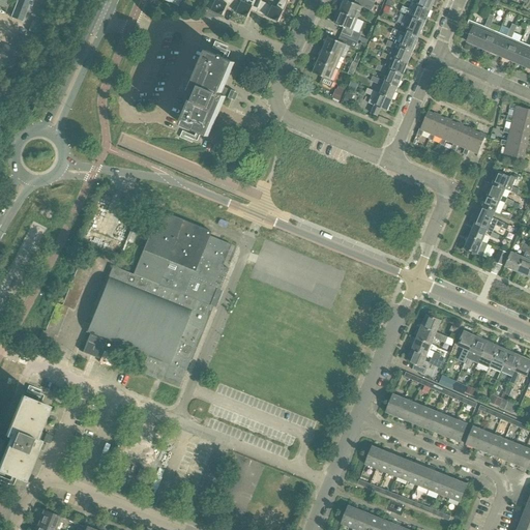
[(24,17),(29,0),(16,0),(11,12),(24,17)]
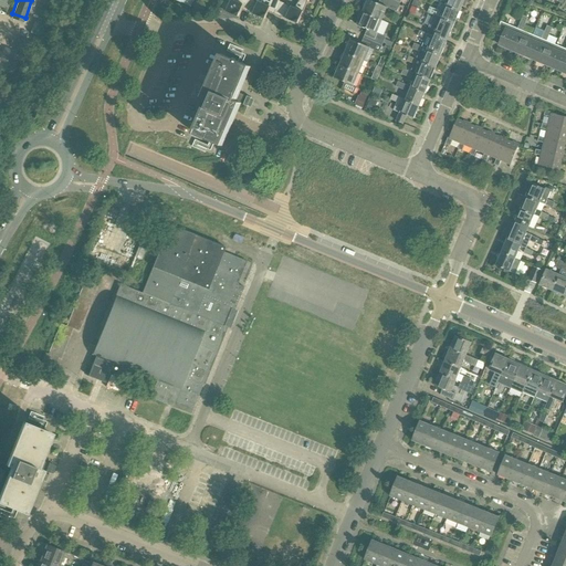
[(224,0),(221,10),(239,18),(244,6),(249,8),(250,9),(252,0),(224,0)]
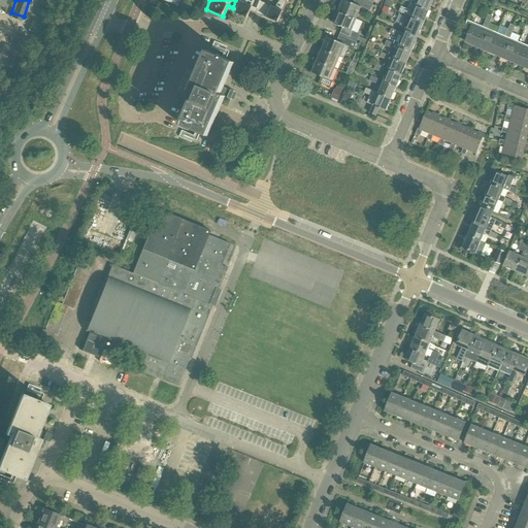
[(235,0),(233,8),(232,7),(231,11),(248,19),(253,7),(258,9),(261,2),(262,2),(261,0),(246,0),(244,3),(236,0),(235,0)]
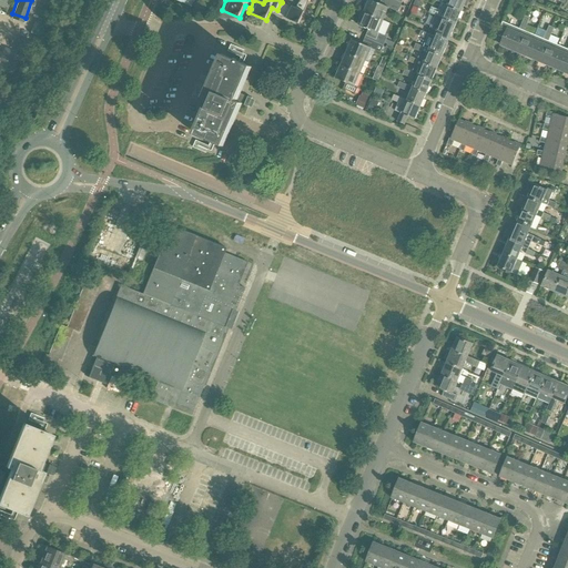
[(277,10),(275,14),(300,24),(310,0),(301,0),(296,8),(282,2),(281,2),(277,10)]
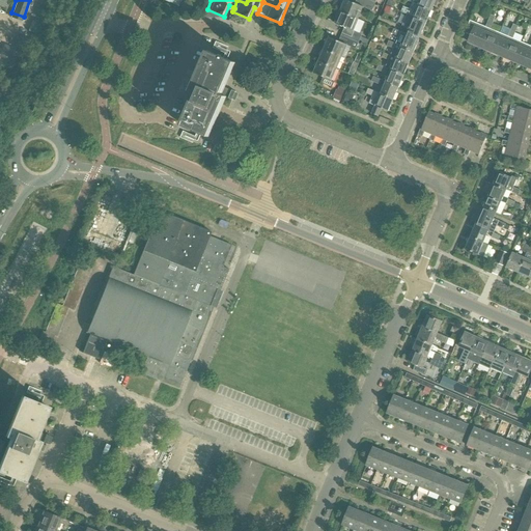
[(356,0),(356,3),(347,0),(344,0),(340,11),(359,20),(364,7),(372,10),(375,5),(363,0),(356,0)]
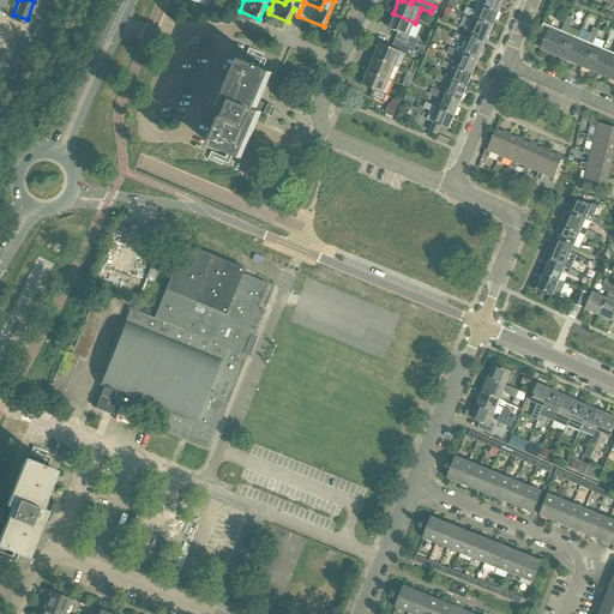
[(471,0),(477,2),(501,12),(505,0),(471,0)]
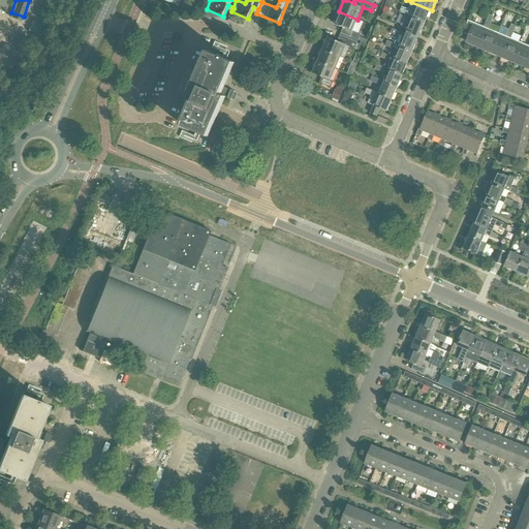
[(402,7),(400,11),(406,14),(412,18),(413,17),(427,23),(432,10),(411,2),(411,3),(408,9),(402,7)]
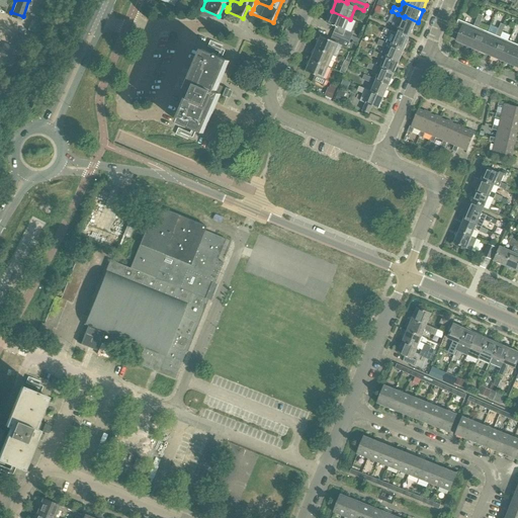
[(327,23),(337,27),(334,32),(351,39),(353,34),(345,30),(350,19),(332,11),(327,23)]
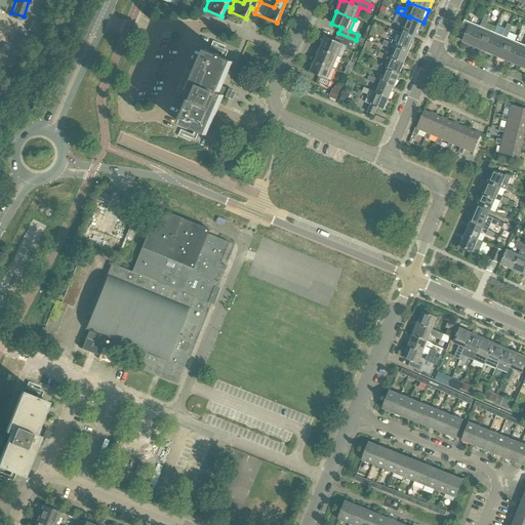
[(403,14),(398,27),(404,30),(408,31),(408,32),(410,33),(409,36),(415,39),(417,35),(423,23),(410,16),(409,17),(403,14)]
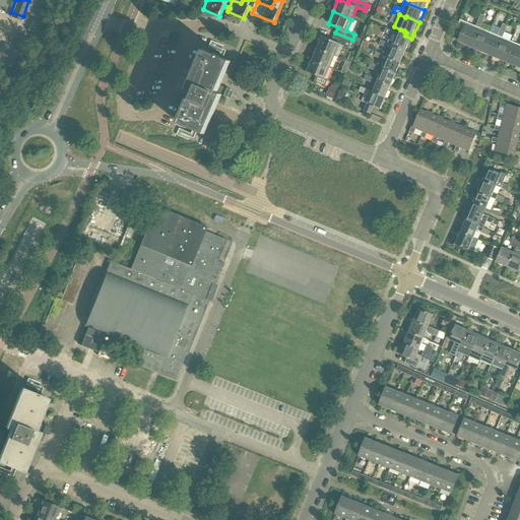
[(476,25),(461,19),(456,31),(462,35),(459,41),(470,46),(478,26),(476,25)]
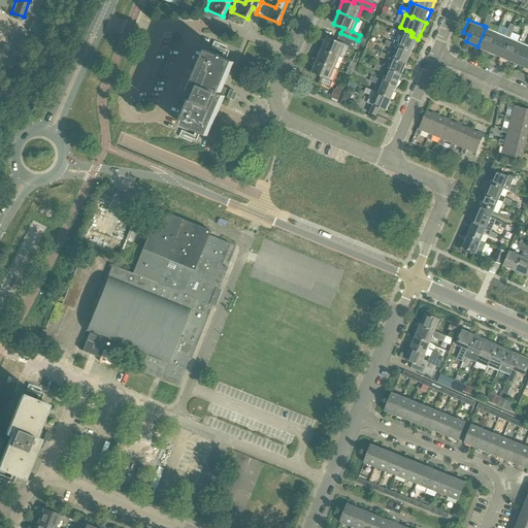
[(489,51),(497,32),(489,29),(489,28),(486,27),(477,46),(489,51)]
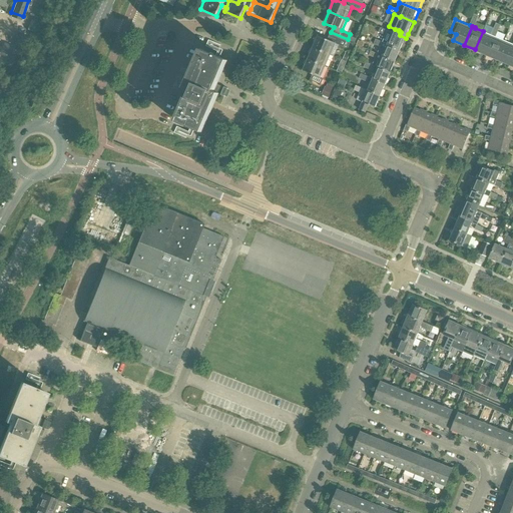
[(381,27),(379,33),(385,35),(383,42),(388,44),(400,49),(401,50),(406,38),(400,35),(401,32),(399,31),(399,30),(395,29),(393,33),(381,27)]
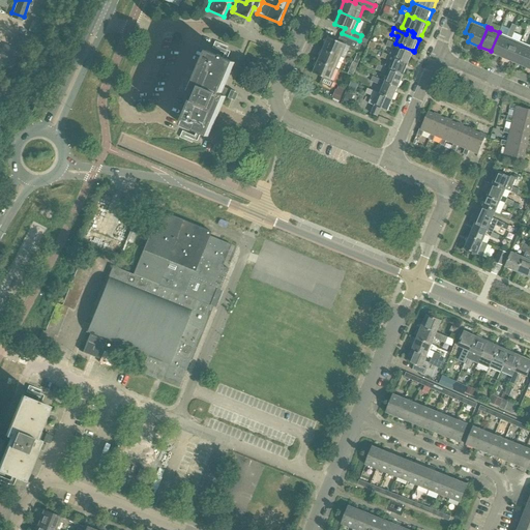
[(507,36),(499,32),(491,51),(502,56),(510,37),(507,35),(507,36)]
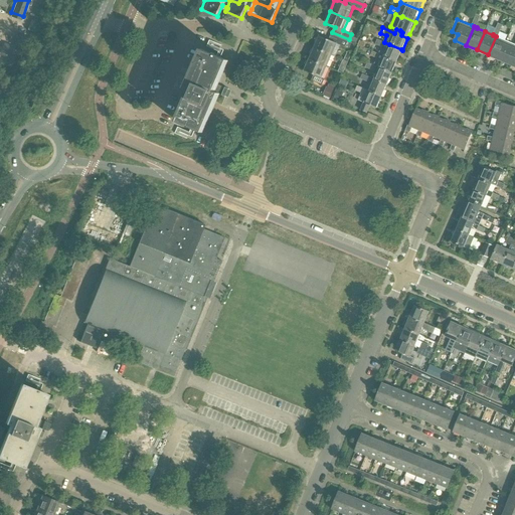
[(0,66),(13,72),(17,63),(13,61),(22,36),(16,34),(12,42),(7,40),(1,55),(0,54),(0,66)]
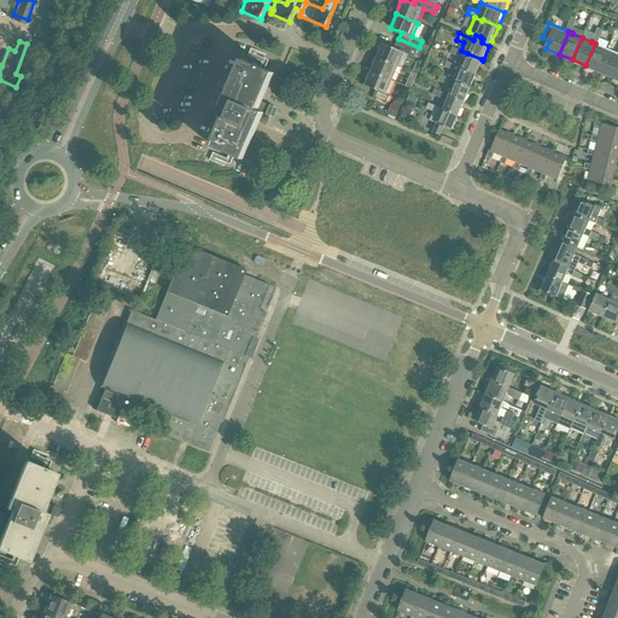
[(395,48),(384,44),(378,58),(398,66),(404,53),(415,57),(418,50),(397,41),(395,48)]
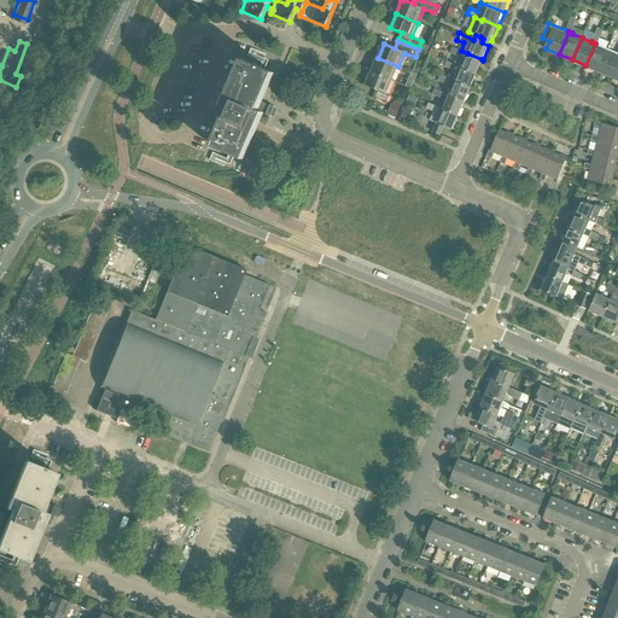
[(599,70),(607,50),(596,45),(598,44),(595,44),(586,65),(599,70)]
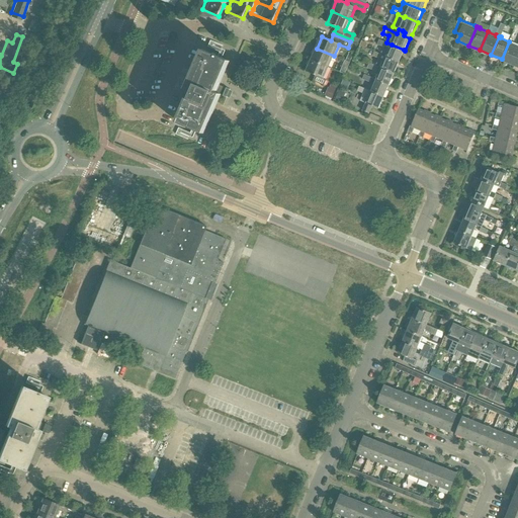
[(379,40),(377,45),(383,48),(380,54),(386,57),(400,63),(405,51),(404,50),(392,45),(386,42),(379,40)]
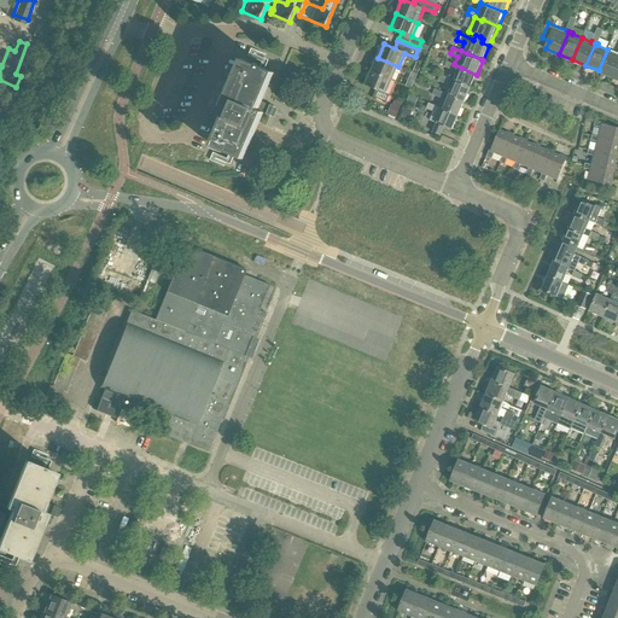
[(617,60),(617,52),(617,53),(617,54),(607,50),(599,70),(612,76),(617,60)]
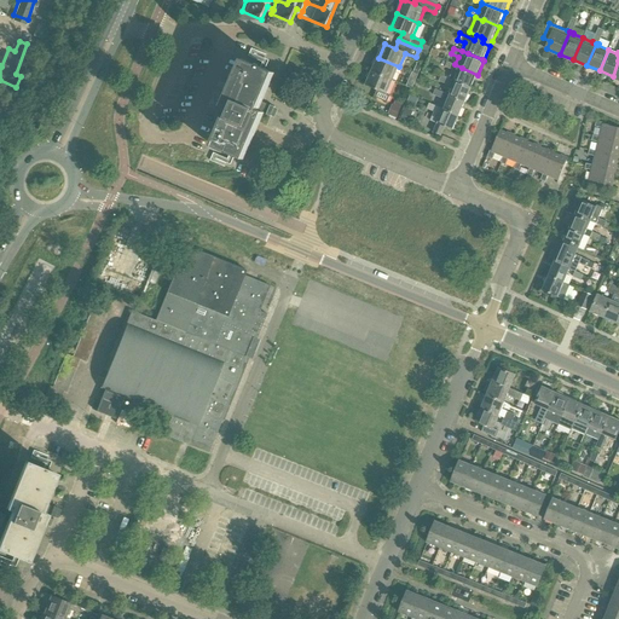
[(372,71),(393,81),(399,67),(379,58),(372,71)]
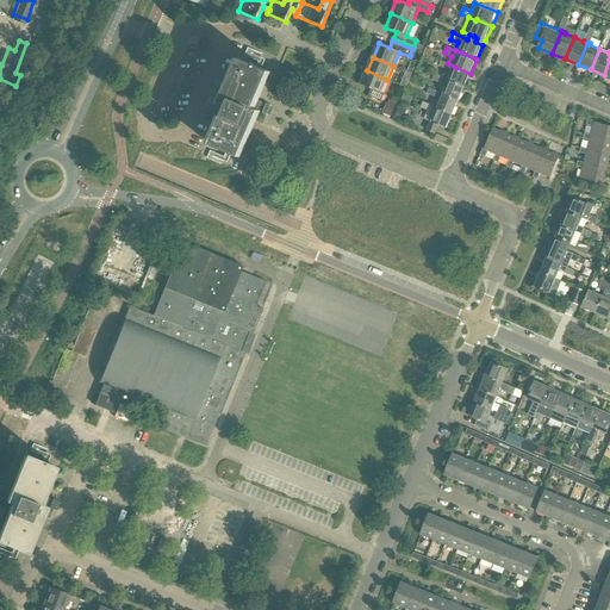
[(228,109),(219,128),(211,145),(238,157),(257,111),(253,109),(268,72),(242,61),(226,97),(217,93),(213,103),(228,109)]
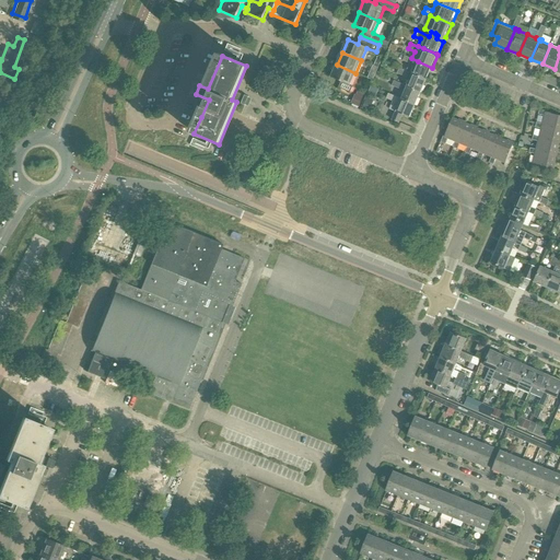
[(405,56),(403,61),(409,63),(407,71),(412,73),(427,80),(432,68),(418,61),(411,58),(405,56)]
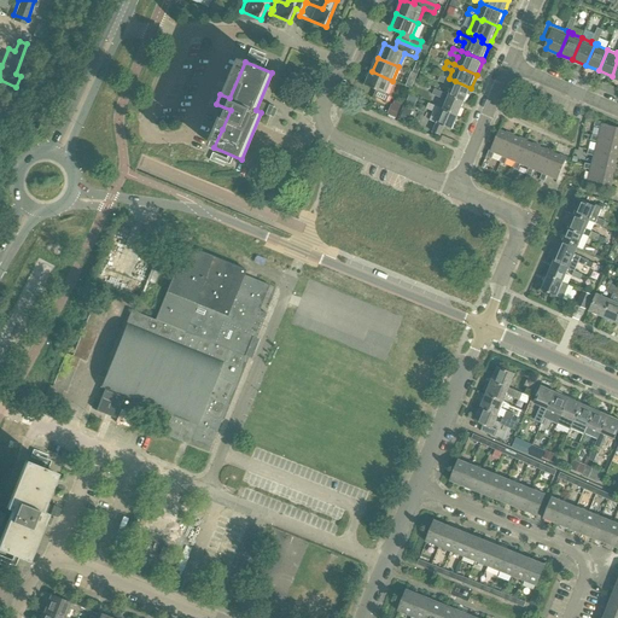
[(366,86),(377,91),(374,97),(386,103),(390,95),(388,94),(392,81),(372,71),(366,86)]
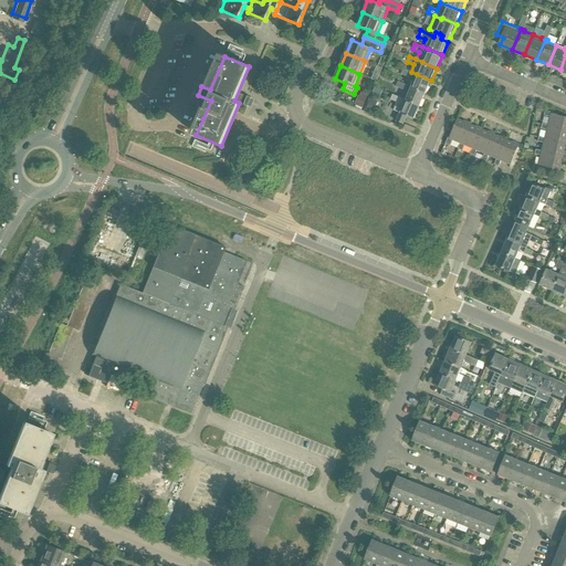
[(377,82),(383,69),(377,66),(371,80),(377,82)]
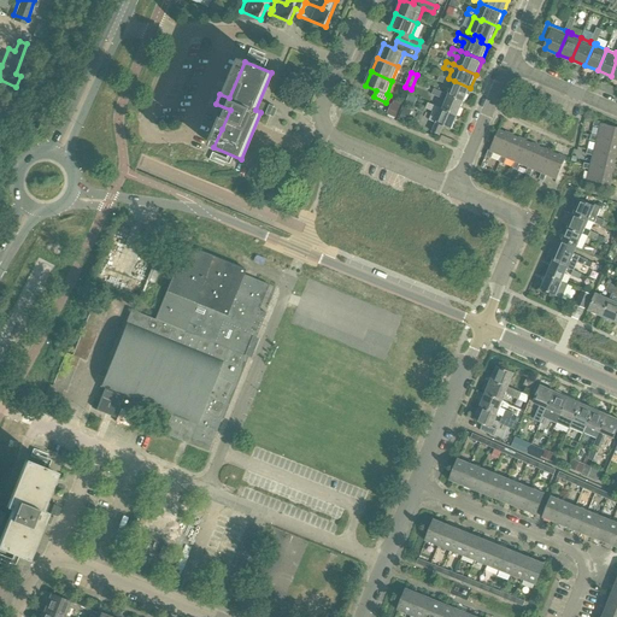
[(436,74),(434,80),(446,84),(448,80),(454,82),(450,95),(465,101),(470,88),(454,81),(448,78),(436,74)]
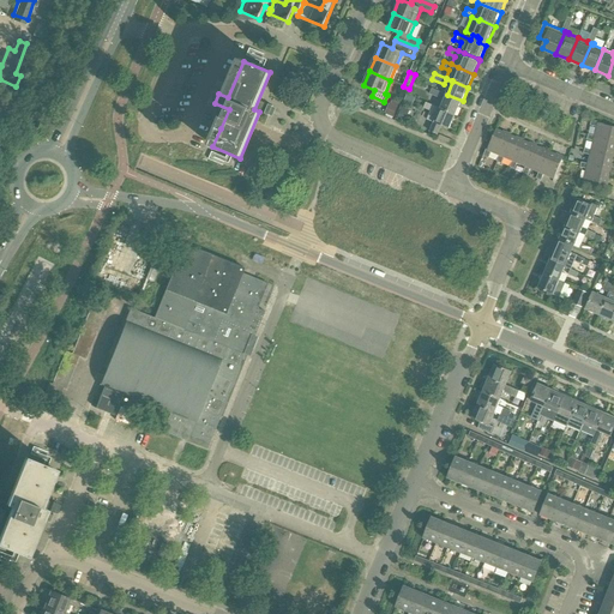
[(444,101),(441,108),(457,115),(463,101),(447,95),(446,95),(444,101)]
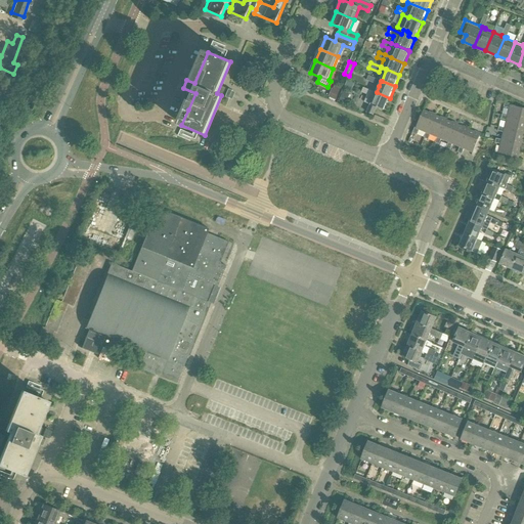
[(337,99),(341,88),(335,86),(331,96),(337,99)]
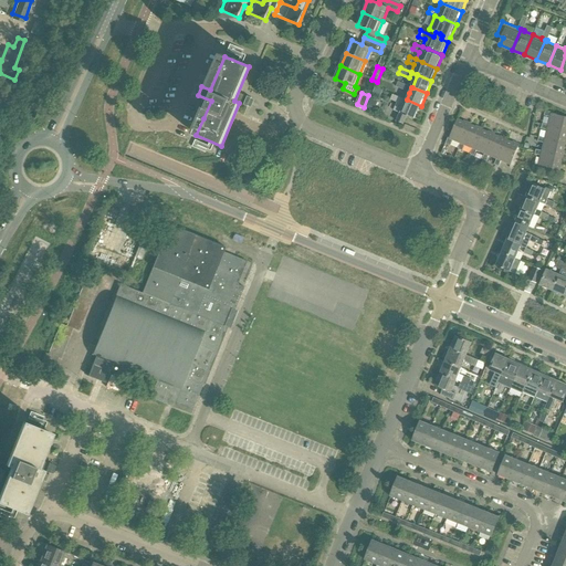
[(396,103),(394,111),(415,119),(421,106),(407,100),(401,97),(400,97),(398,103),(396,103)]
